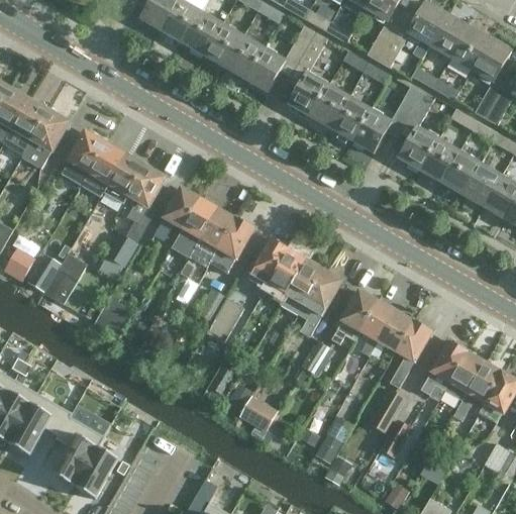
[(149,0),(139,18),(161,30),(179,0),(149,0)]
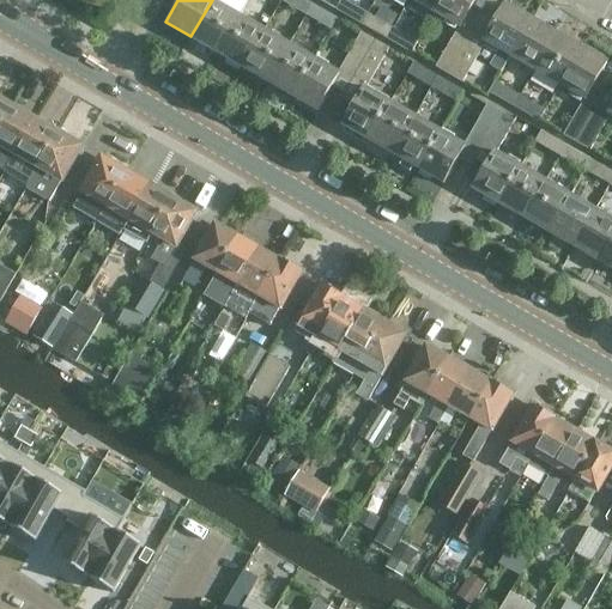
[(212,0),(191,36),(216,50),(237,13),(216,0),(212,0)]
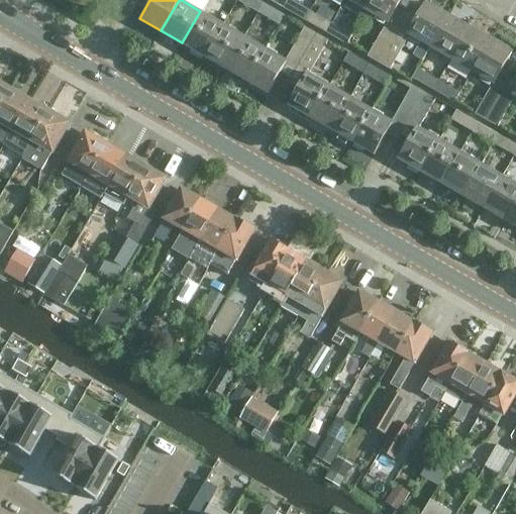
[(238,0),(256,10),(262,1),(261,0),(238,0)]
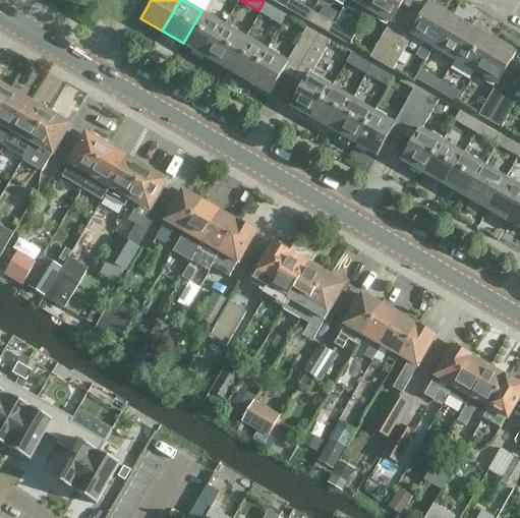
[(288,0),(285,6),(306,18),(311,9),(295,0),(288,0)]
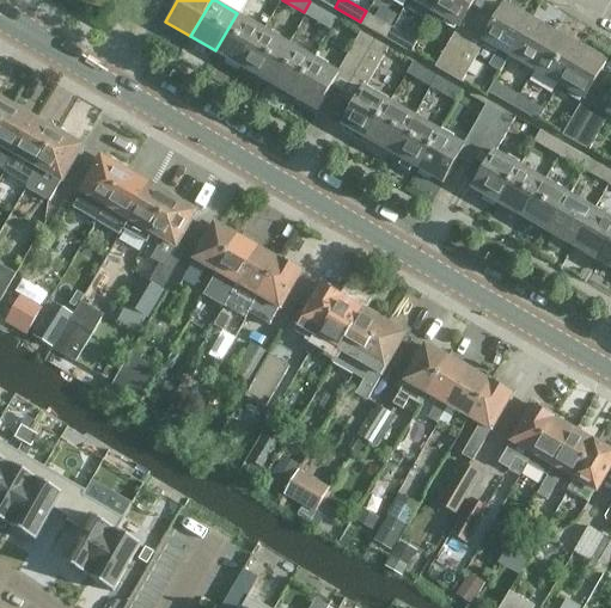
[(414,0),(432,10),(437,0),(414,0)]
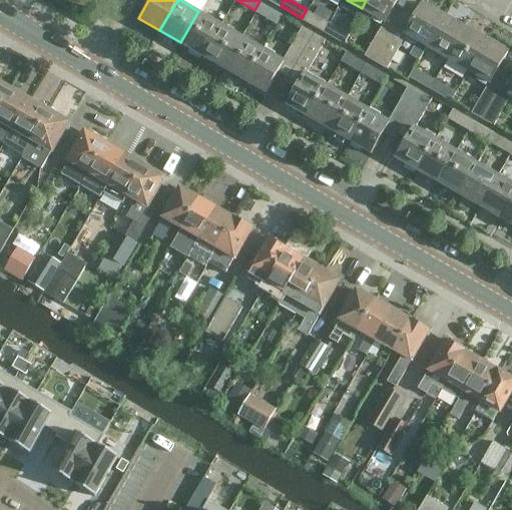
[(363,53),(375,60),(402,13),(392,7),(395,0),(366,0),(362,8),(383,20),(363,53)]
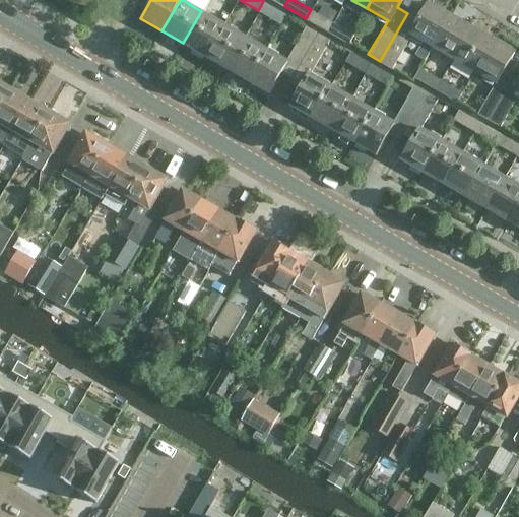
[(263,1),(258,10),(279,22),(284,13),(263,1)]
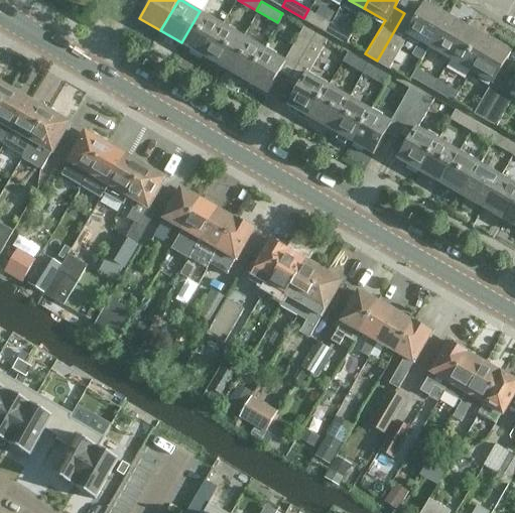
[(404,13),(377,60),(388,67),(407,33),(418,39),(410,52),(420,58),(428,45),(427,45),(445,13),(424,1),(414,19),(404,13)]
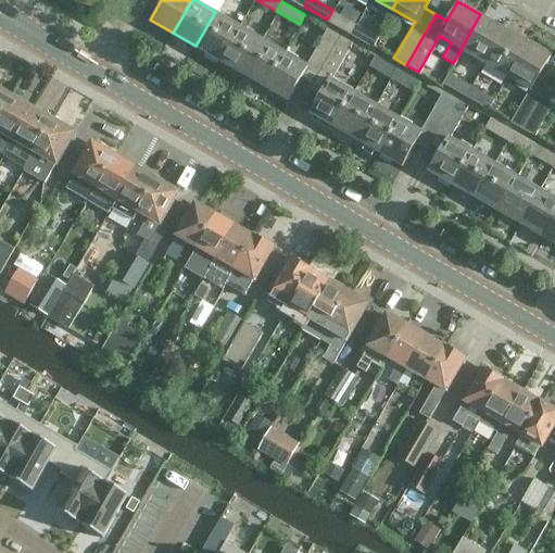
[(332,10),(327,20),(349,33),(355,22),(332,10)]
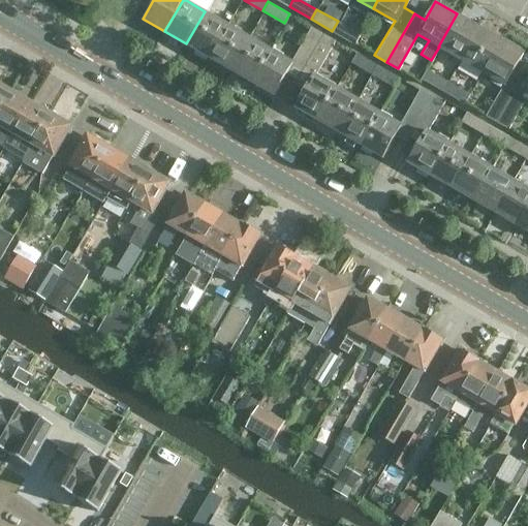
[(205,11),(186,43),(208,56),(226,24),(205,11)]
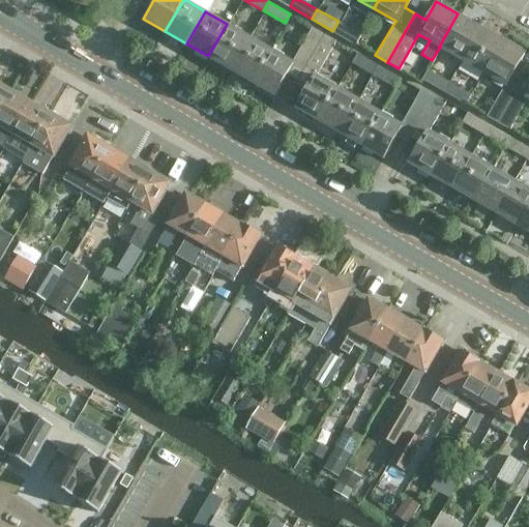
[(461,59),(479,26),(458,13),(439,47),(440,47),(461,59)]
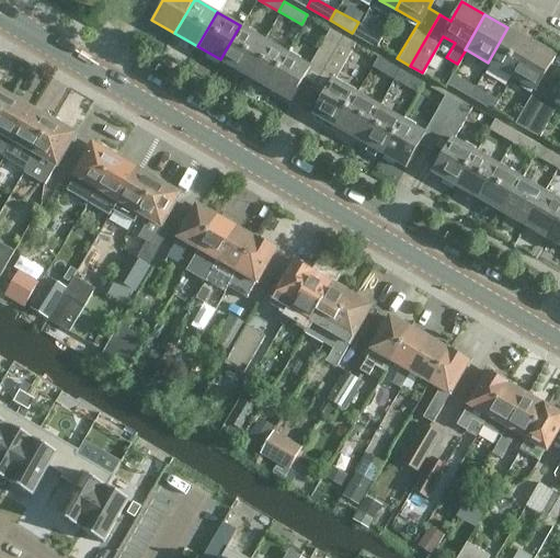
[(358,22),(352,33),(375,46),(381,36),(358,22)]
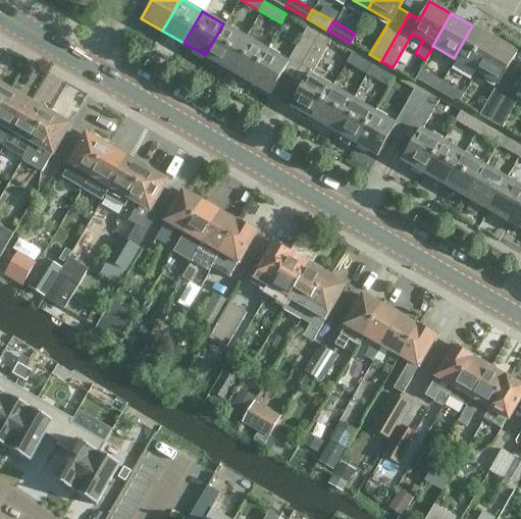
[(223,23),(205,55),(226,67),(245,35),(223,23)]
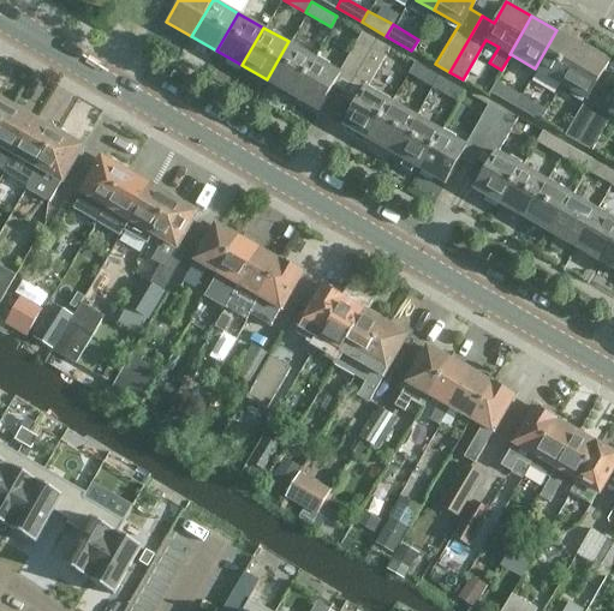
[(313,55),(291,94),(317,108),(337,76),(350,83),(375,37),(361,29),(338,70),(313,55)]
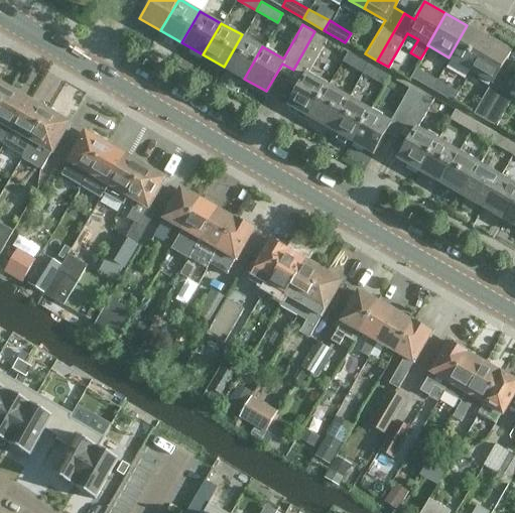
[(467,25),(448,57),(470,70),(488,37),(467,25)]
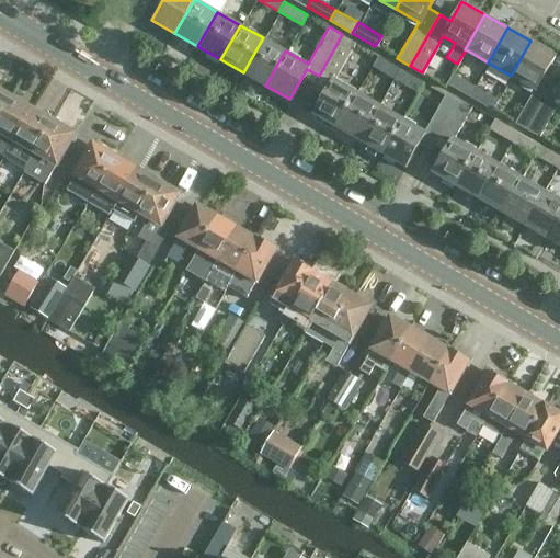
[(342,34),(319,76),(332,82),(315,113),(335,126),(355,91),(333,79),(355,42),(342,34)]
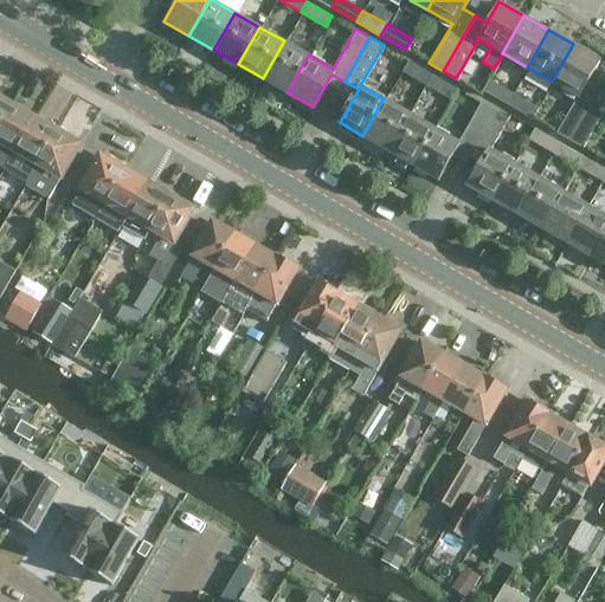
[(284,40),(263,78),(287,92),(308,54),(284,40)]
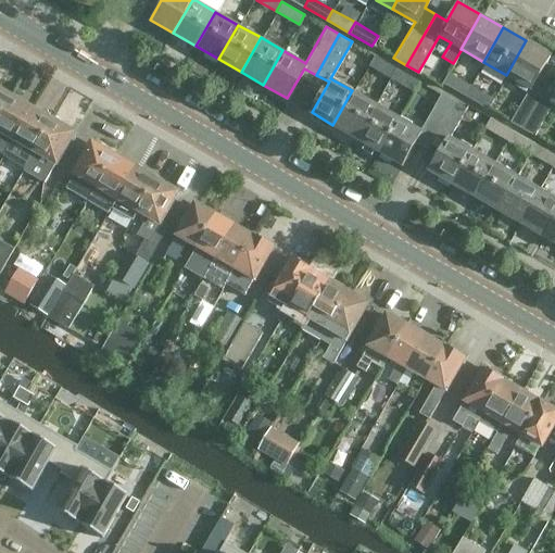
[(526,40),(506,75),(528,87),(509,120),(521,127),(547,82),(537,75),(549,53),(526,40)]
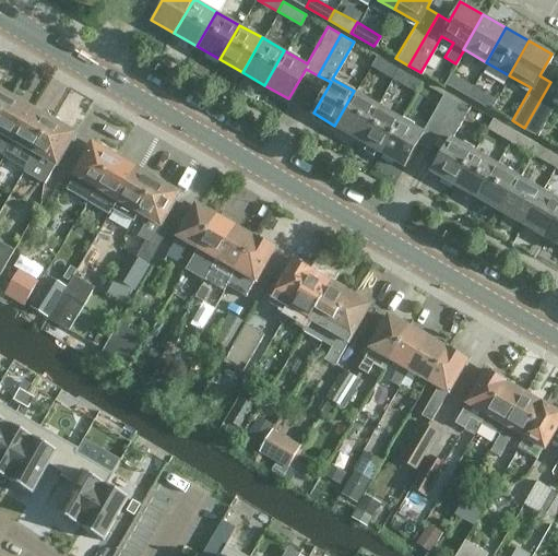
[(392,78),(398,67),(376,54),(369,64),(392,78)]
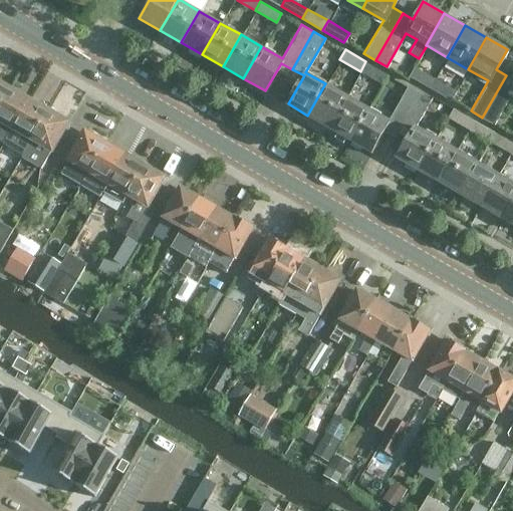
[(365,61),(360,71),(381,83),(387,73),(365,61)]
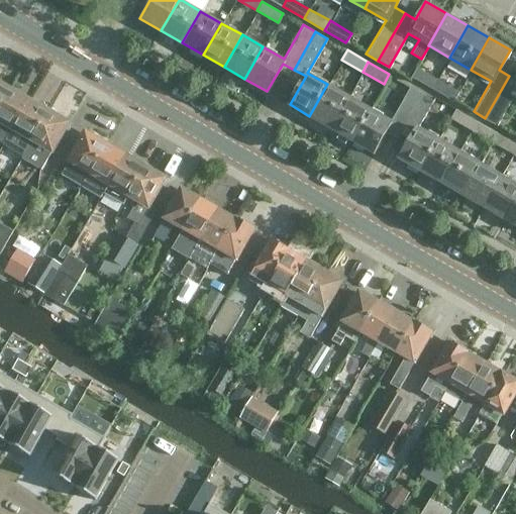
[(432,88),(437,78),(416,66),(411,76),(432,88)]
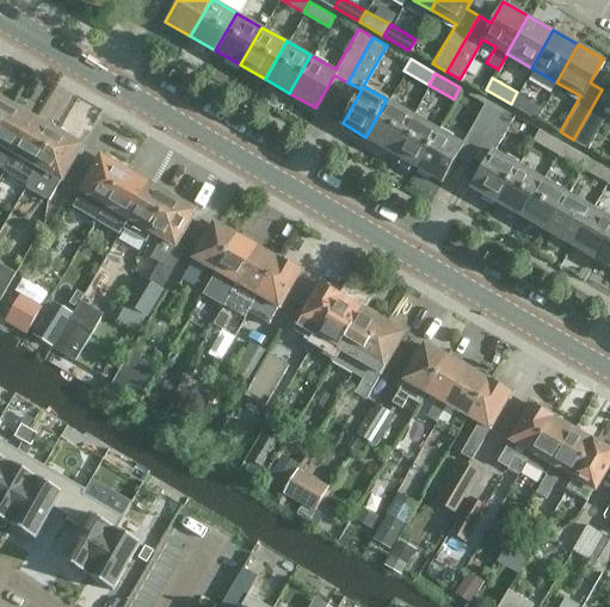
[(609,94),(602,90),(573,140),(586,147),(607,111),(609,112),(609,94)]
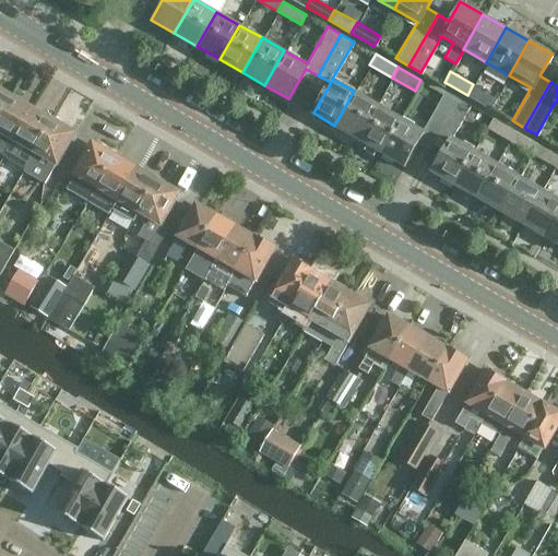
[(473,84),(467,95),(489,108),(496,97),(473,84)]
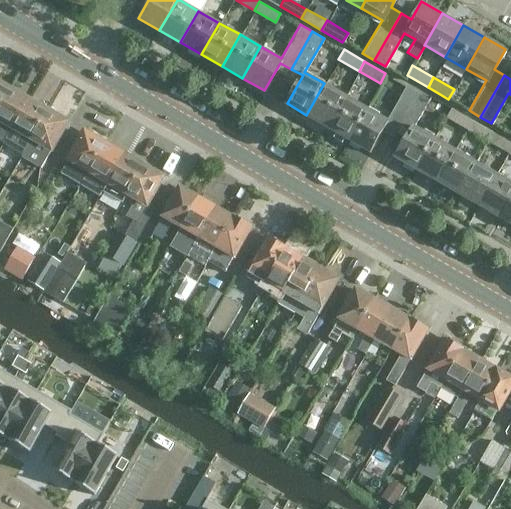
[(0,98),(9,84),(0,78),(0,98)]
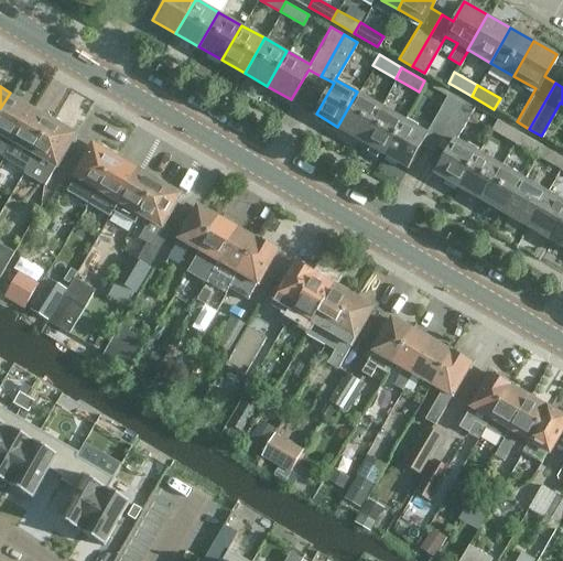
[(357,92),(337,127),(359,140),(380,105),(357,92)]
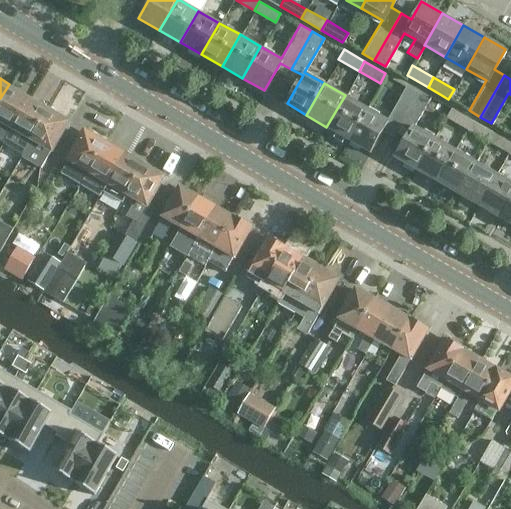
[(9,84),(0,98),(0,119),(4,121),(0,127),(0,141),(2,142),(27,97),(23,95),(24,92),(9,84)]
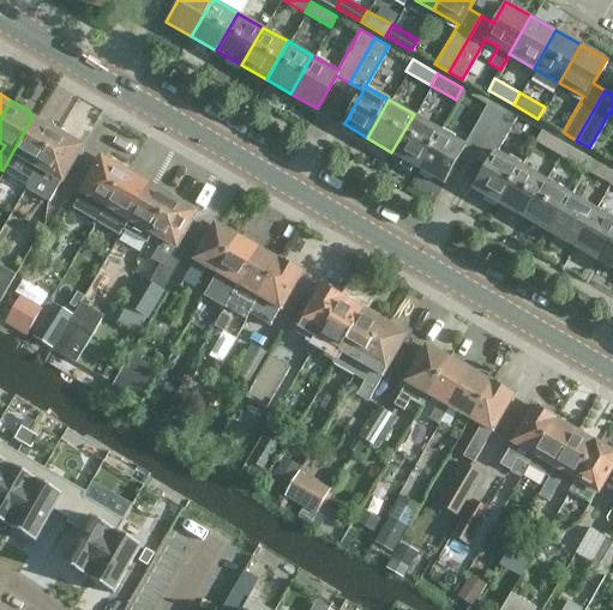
[(439,128),(418,167),(443,181),(463,148),(475,155),(480,146),(502,110),(486,102),(463,143),(439,128)]
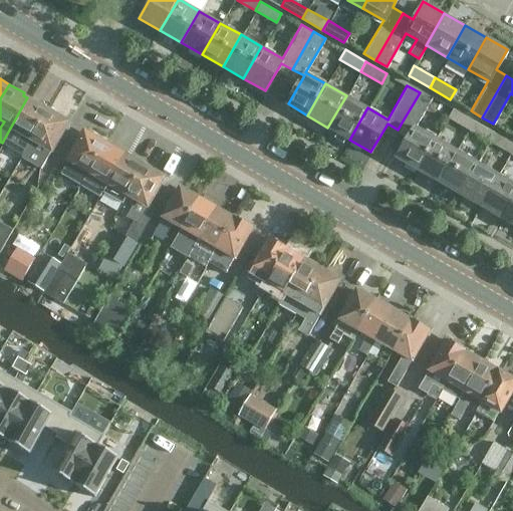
[(417,170),(436,138),(415,125),(431,98),(420,92),(402,122),(412,129),(395,157),(417,170)]
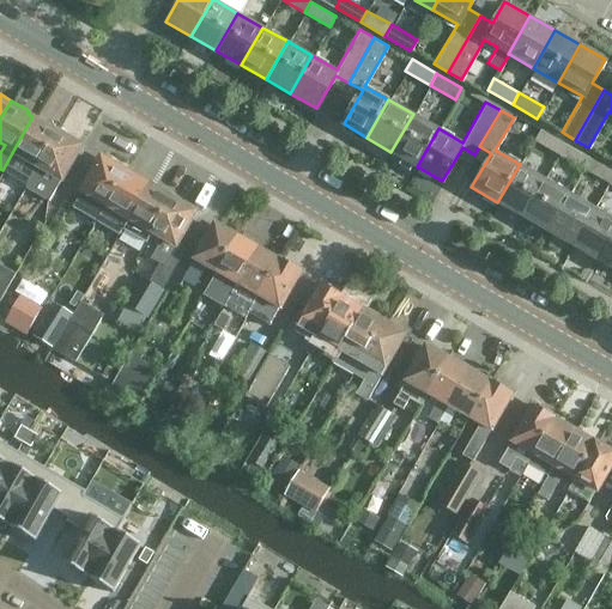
[(413,114),(391,152),(417,166),(438,128),(413,114)]
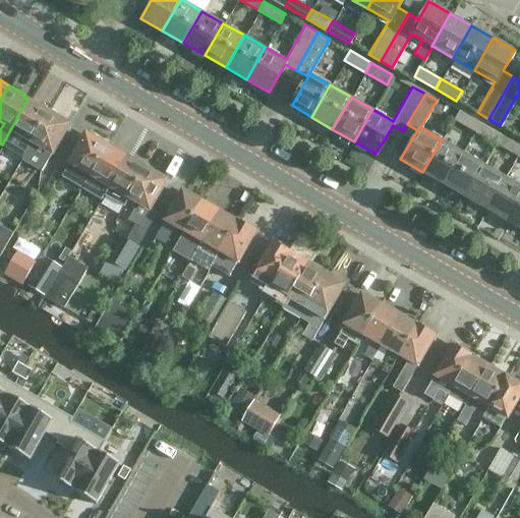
[(27,99),(2,145),(12,151),(21,133),(31,138),(49,108),(34,100),(33,102),(27,99)]
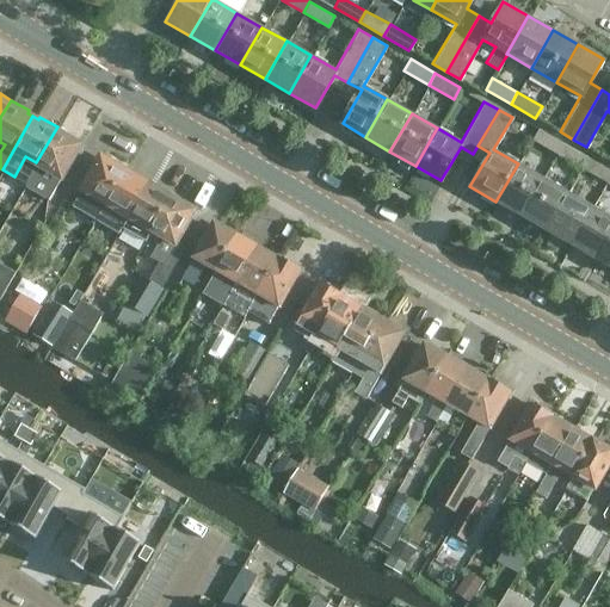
[(80,143),(78,142),(73,140),(75,137),(57,127),(36,162),(24,184),(48,198),(80,143)]
